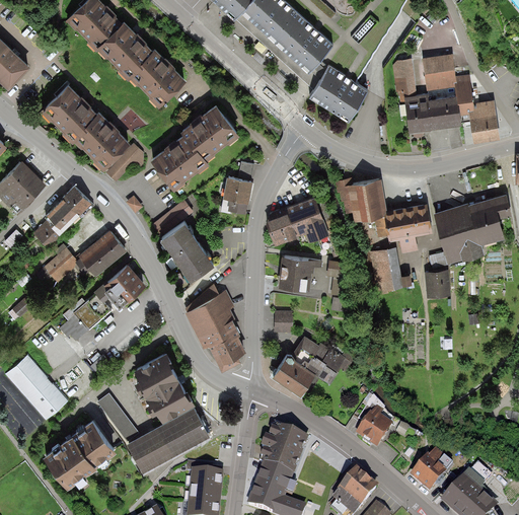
[(105,6),(99,0),(85,0),(66,20),(76,30),(77,29),(88,41),(87,42),(96,51),(99,49),(96,46),(122,21),(116,16),(117,15),(106,5),(105,6)]
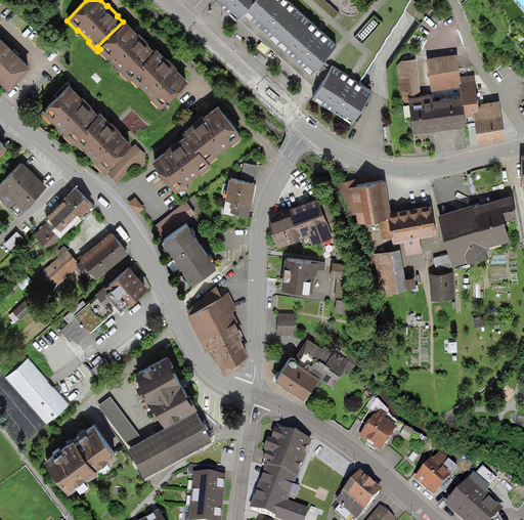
[(257,0),(212,0),(236,23),(244,14),(257,0)]
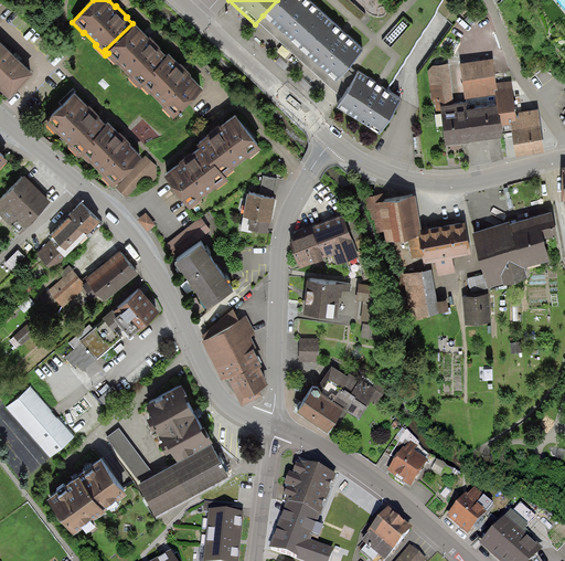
[(277,0),(263,16),(299,50),(326,21),(302,0),(277,0)]
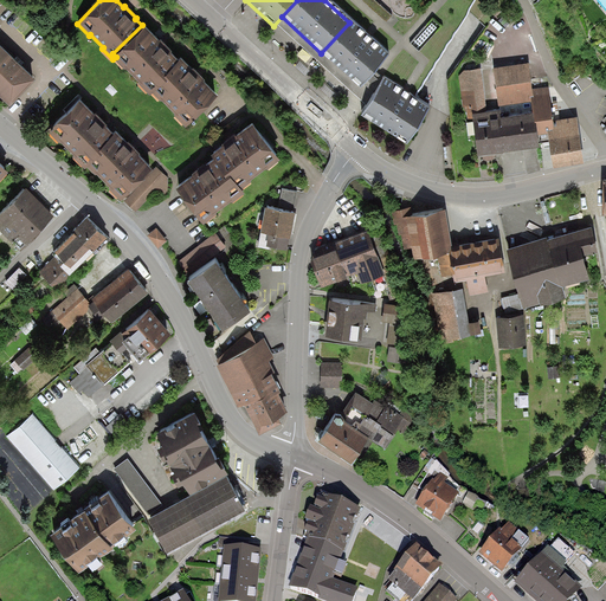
[(393,18),(373,0),(359,0),(386,24),(393,18)]
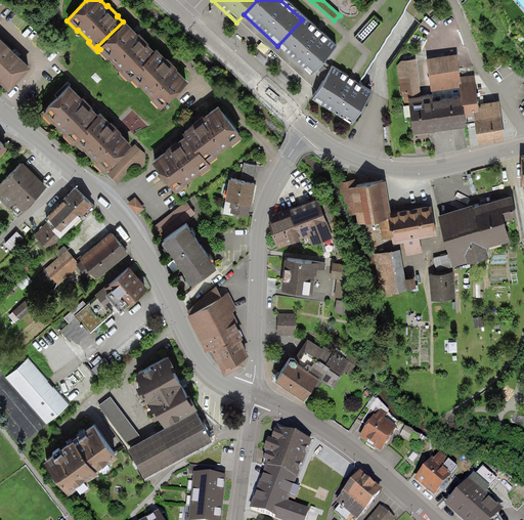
[(125,19),(123,22),(97,46),(100,49),(108,57),(110,56),(120,68),(119,69),(129,78),(130,78),(146,61),(143,58),(155,48),(148,42),(149,42),(139,32),(138,33),(125,19)]
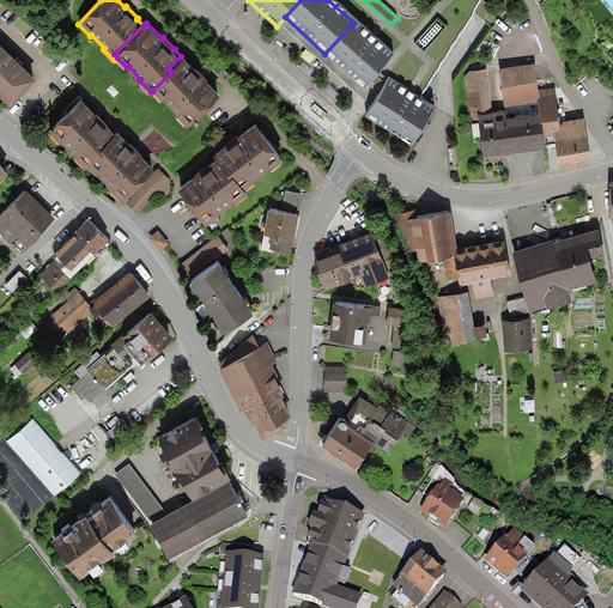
[(394,60),(353,23),(325,54),(365,91),(394,60)]
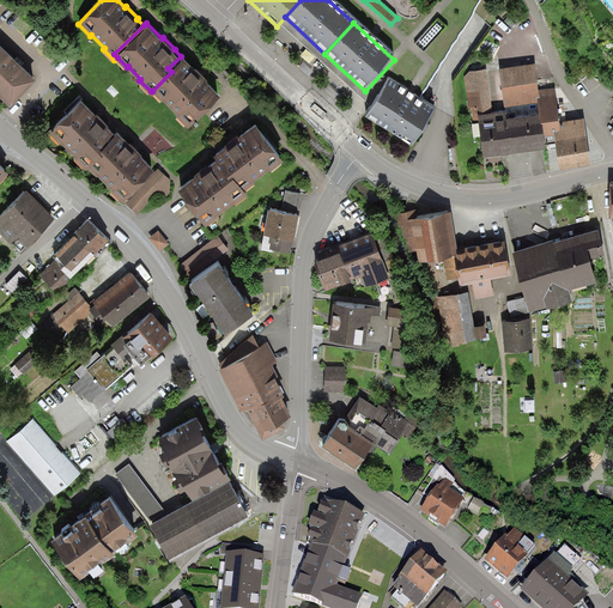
[(0,42),(0,93),(10,103),(36,77),(0,42)]
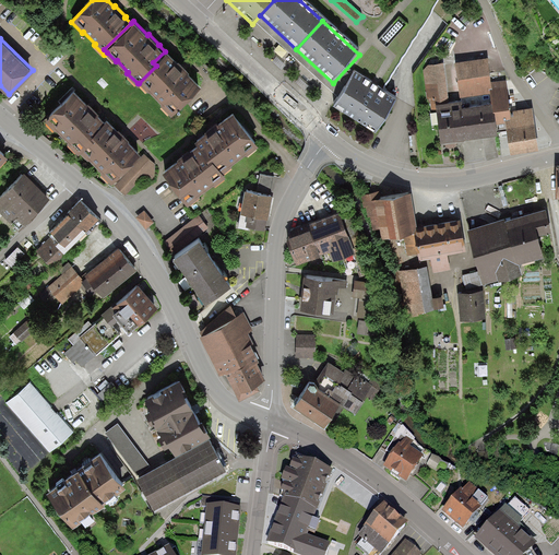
[(167,49),(165,51),(153,62),(156,66),(139,83),(147,92),(150,90),(162,101),(161,102),(171,114),(201,85),(188,72),(190,71),(179,59),(178,60),(167,49)]
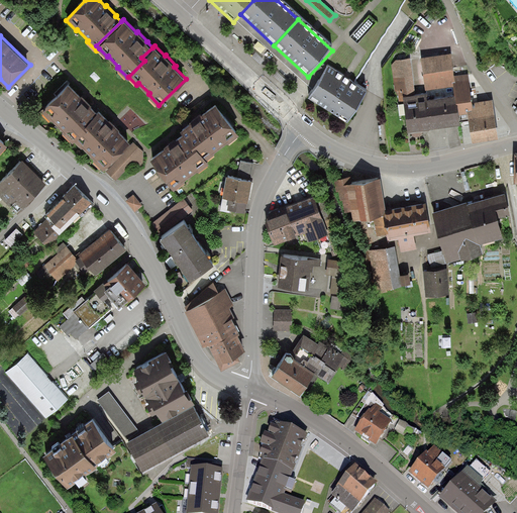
[(444,60),(421,63),(426,97),(428,97),(433,133),(470,128),(468,114),(473,113),(472,107),(469,80),(454,82),(451,59),(444,60)]
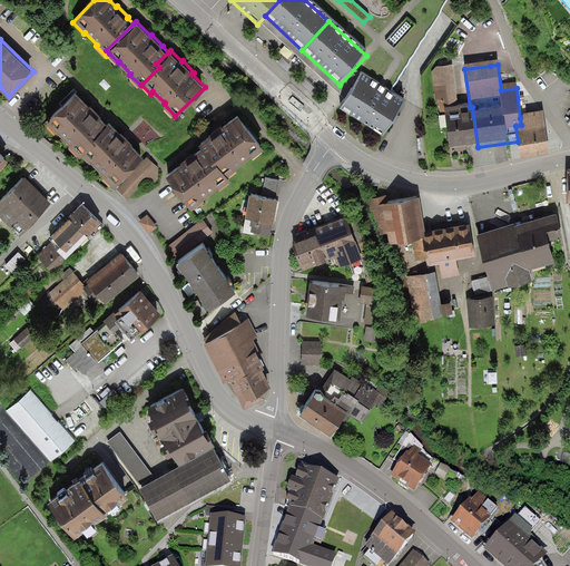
[(450,150),(478,147),(472,107),(470,107),(459,109),(453,70),(438,74),(432,78),(436,113),(444,111),(450,150)]
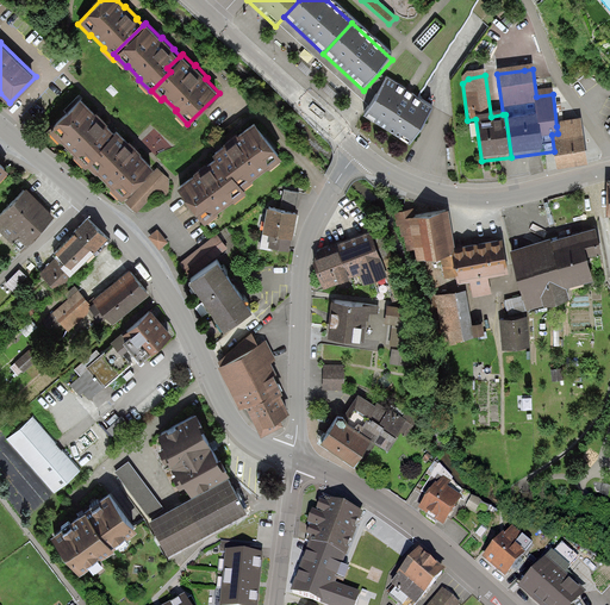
[(433,111),(387,83),(365,119),(411,147),(433,111)]
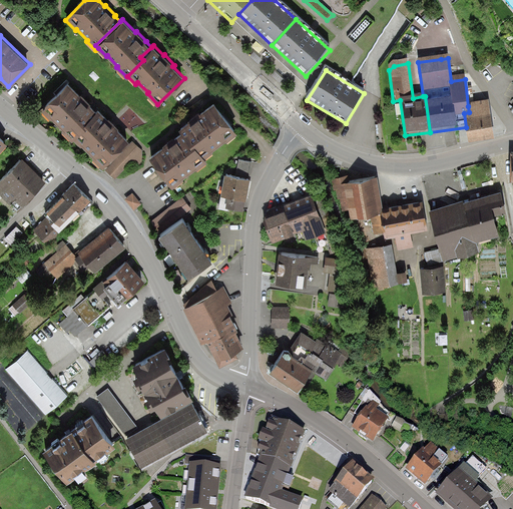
[(85,120),(95,110),(90,104),(91,102),(82,92),(80,93),(68,81),(40,108),(50,119),(51,117),(62,128),(61,129),(71,139),(73,138),(88,124),(85,120)]
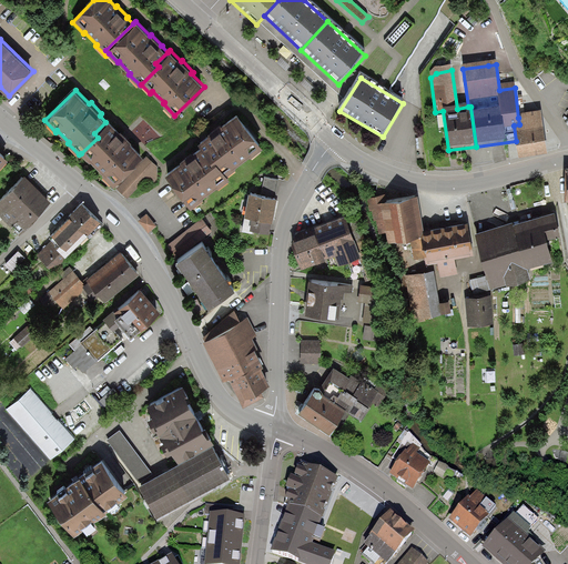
[(199,141),(202,144),(225,174),(236,165),(235,164),(249,153),(250,154),(263,144),(236,111),(221,123),(221,122),(217,124),(220,128),(210,136),(209,133),(199,141)]
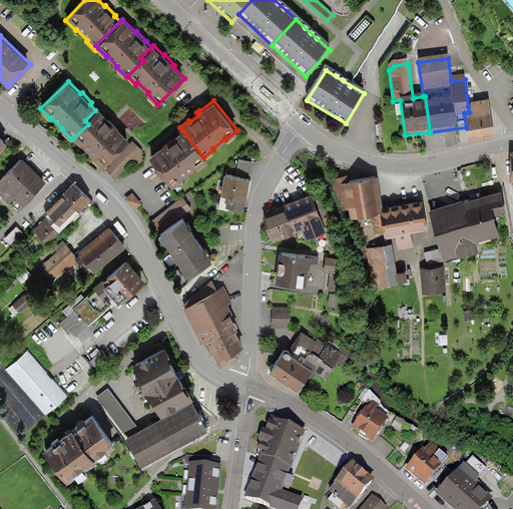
[(466,127),(469,144),(495,140),(489,103),(468,106),(469,112),(464,113),(466,127)]
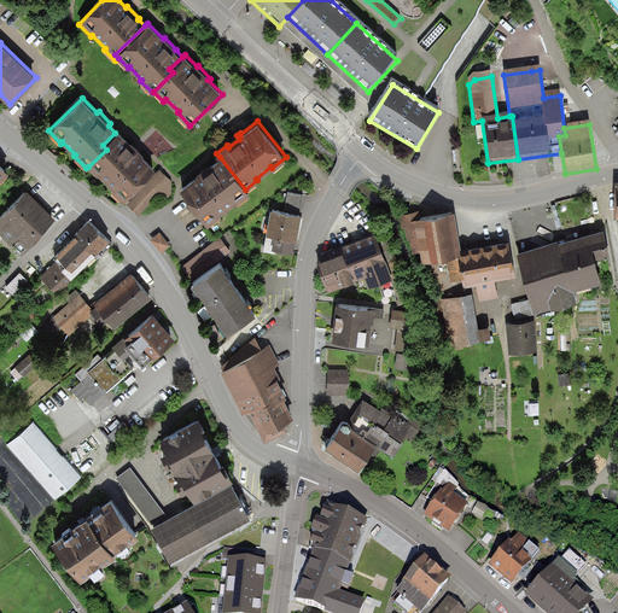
[(118,129),(115,133),(103,145),(106,150),(88,167),(97,176),(99,174),(112,187),(111,188),(123,200),(156,169),(143,155),(144,153),(130,140),(129,141),(118,129)]
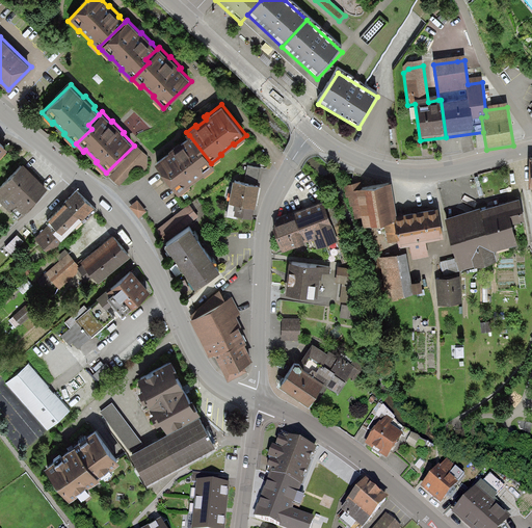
[(211,163),(189,135),(182,141),(183,142),(174,150),(171,147),(168,150),(169,150),(154,162),(180,193),(190,184),(190,183),(203,174),(204,175),(214,166),(211,163)]
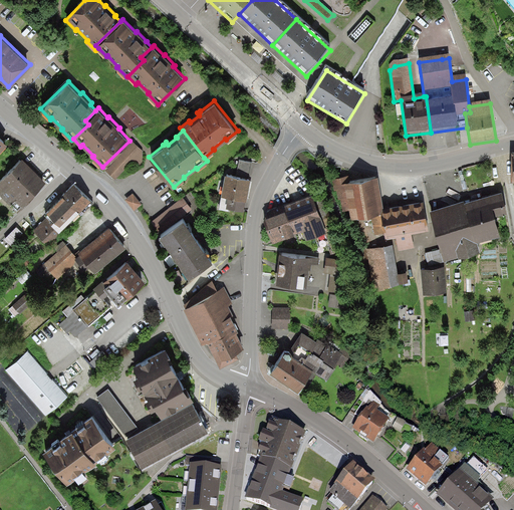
[(143,153),(133,144),(105,172),(115,182),(134,164),(140,169),(143,166),(143,153)]
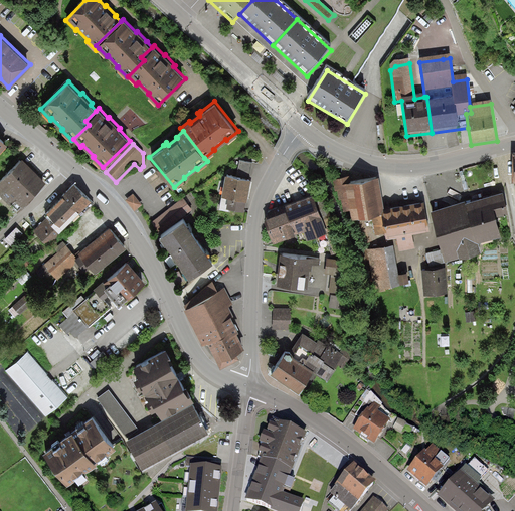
[(45,183),(22,160),(0,182),(0,198),(17,215),(36,197),(34,195),(45,183)]
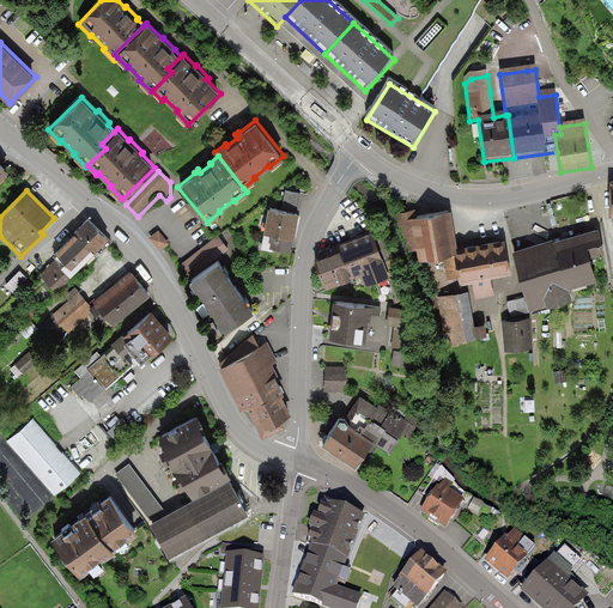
[(286,193),(283,211),(297,213),(301,195),(286,193)]
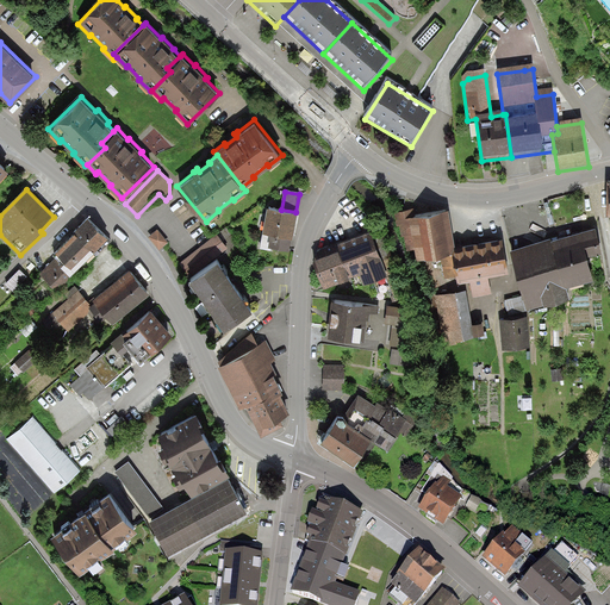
[(281,210),(267,207),(262,232),(263,232),(260,250),(271,251),(272,247),(290,250),(292,237),(293,238),(297,213),(296,212),(281,210)]
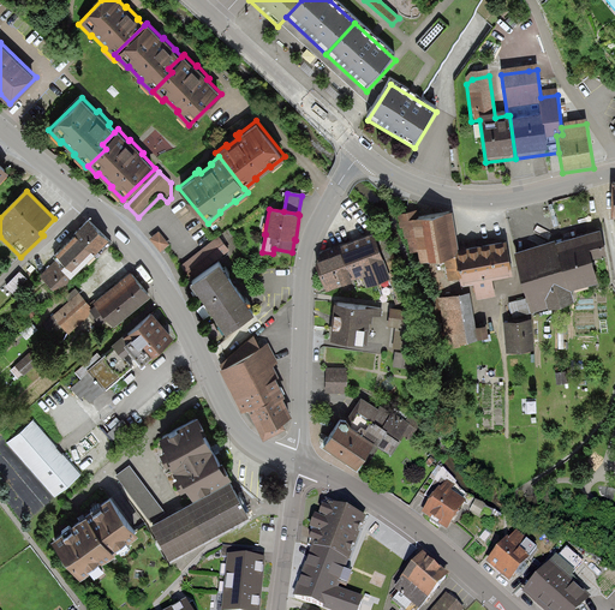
[(417,211),(398,215),(400,228),(402,228),(405,238),(408,238),(412,262),(443,257),(455,255),(455,250),(459,250),(452,211),(418,217),(417,211)]
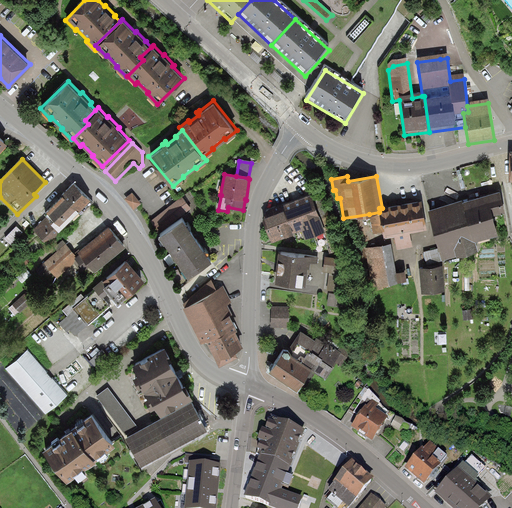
[(74,183),(63,194),(79,211),(91,200),(74,183)]
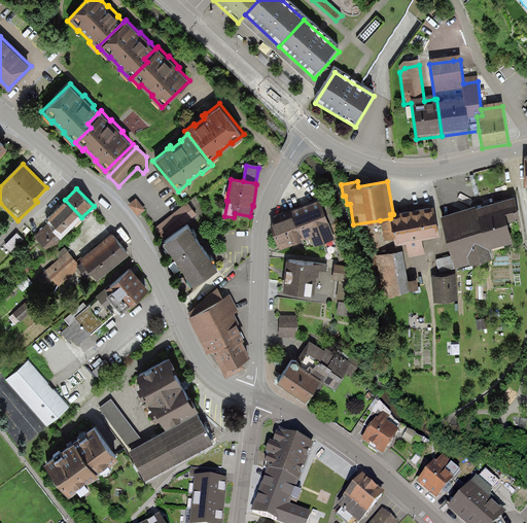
[(477,206),(441,215),(452,257),(455,270),(493,259),(490,249),(514,242),(508,222),(521,219),(515,197),(477,207),(477,206)]
